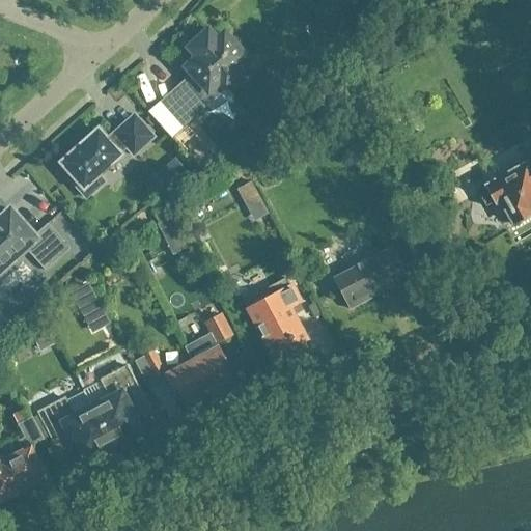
[(241,74),(234,67),(245,57),(224,33),(216,39),(207,30),(189,47),(197,56),(187,66),(194,76),(187,83),(185,80),(172,91),(193,115),(206,104),(200,98),(219,81),(225,87),(241,74)]
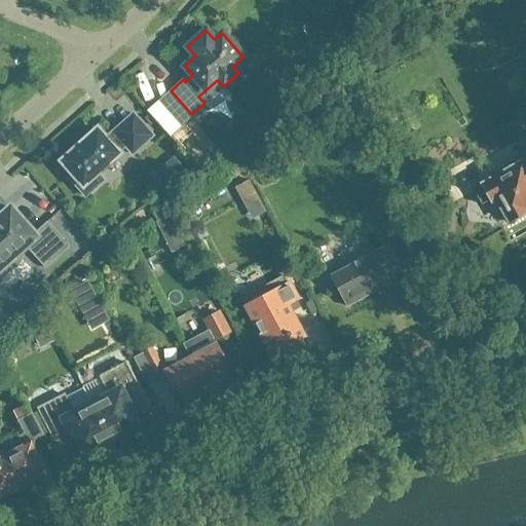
[(117,151),(124,145),(130,152),(132,154),(134,152),(150,137),(151,137),(152,136),(151,134),(134,115),(133,113),(132,115),(114,130),(114,129),(113,132),(114,133),(106,140),(98,130),(99,130),(97,128),(96,130),(82,142),(81,143),(77,147),(76,148),(63,159),(61,160),(63,162),(72,172),(69,175),(67,176),(69,178),(69,177),(84,194),(83,194),(85,196),(86,194),(101,181),(101,182),(103,180),(101,178),(101,179),(96,173),(117,154),(118,153),(117,151)]
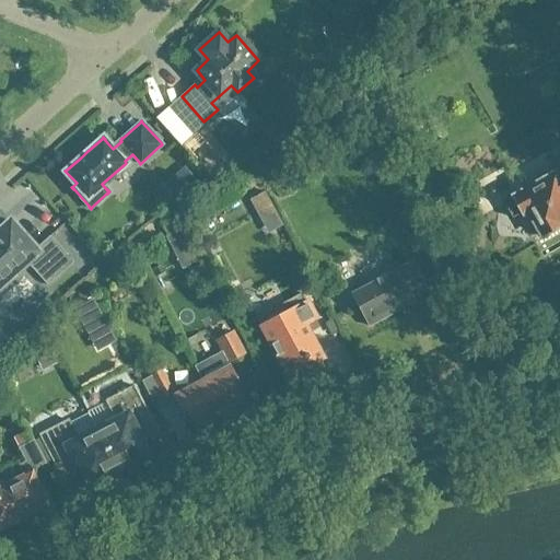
[(205,135),(188,150),(203,167),(212,159),(210,155),(218,149),(205,135)]
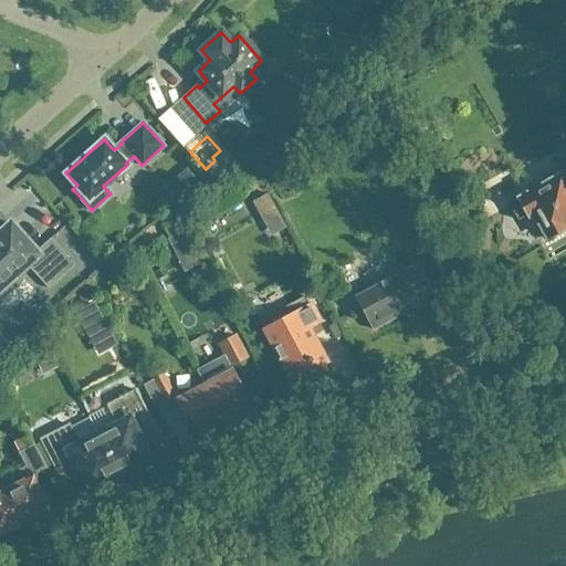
[(528,216),(533,213),(546,237),(548,236),(549,236),(554,237),(562,233),(563,228),(562,228),(565,226),(565,224),(565,155),(564,157),(565,160),(555,166),(558,171),(538,182),(540,186),(519,198),(520,199),(509,206),(517,220),(528,215),(528,216)]
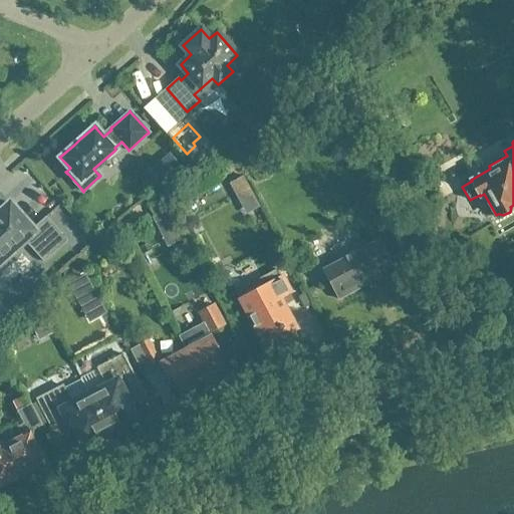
[(67,240),(45,216),(32,228),(9,203),(0,211),(0,262),(24,240),(43,261),(67,240)]
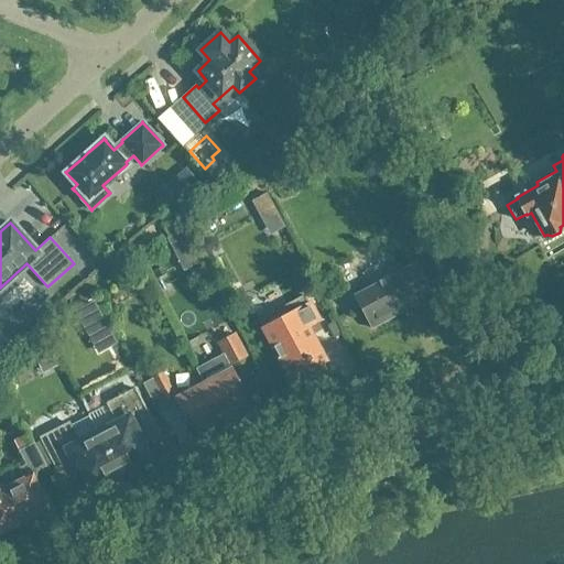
[(182,230),(165,239),(172,253),(190,245),(182,230)]
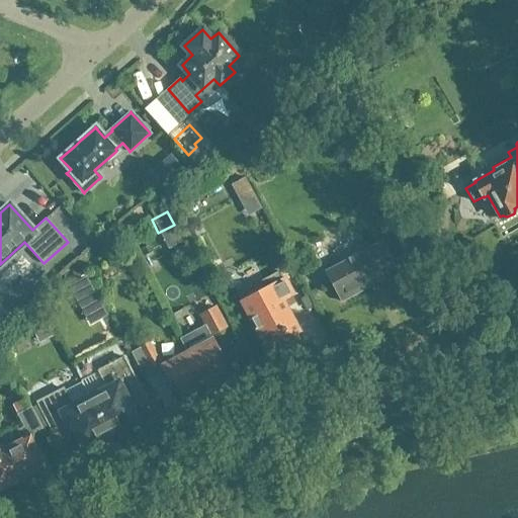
[(380,273),(395,266),(381,242),(325,270),(341,300),(383,279),(380,273)]
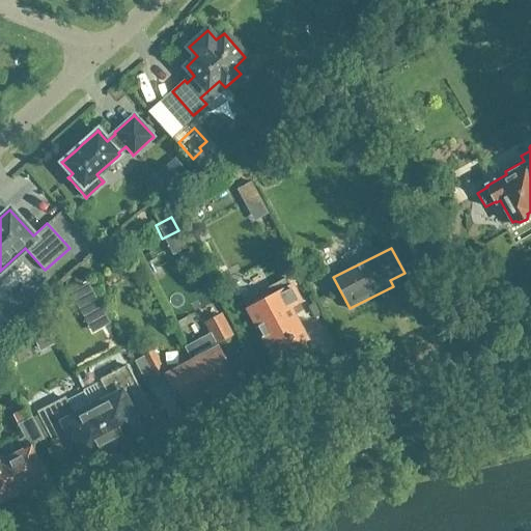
[(244,302),(273,357),(305,339),(288,307),(299,301),(286,279),(244,302)]
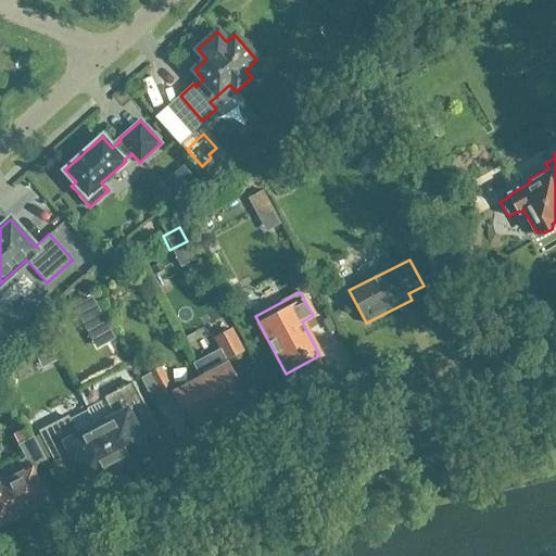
[(242,350),(231,329),(215,338),(220,349),(226,358),(242,350)]
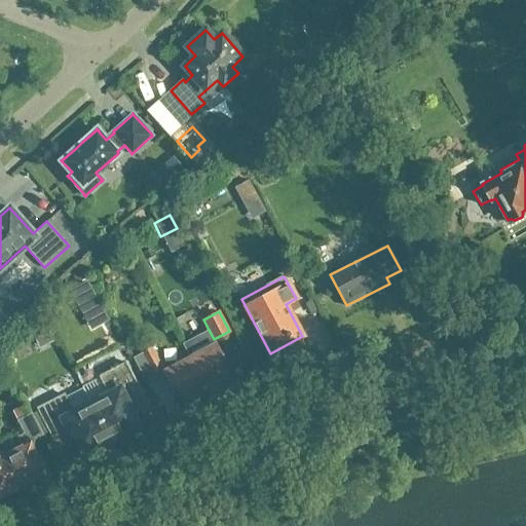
[(214,339),(209,330),(182,343),(189,358),(205,388),(227,377),(222,368),(227,366),(213,339),(214,339)]
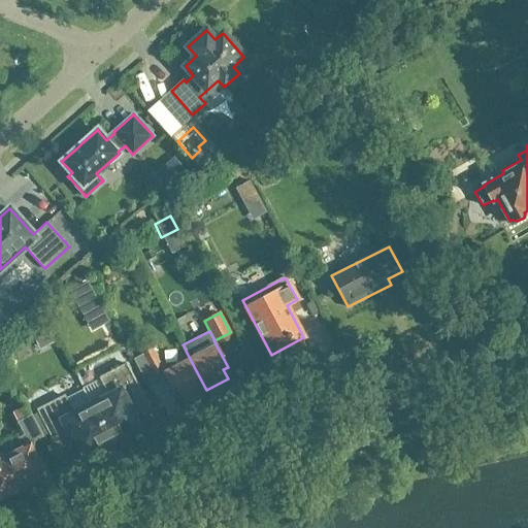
[(163,369),(153,350),(133,359),(143,378),(163,369)]
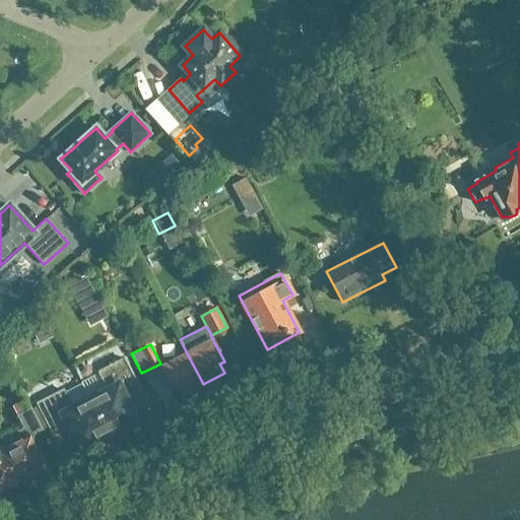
[(203,384),(187,353),(161,367),(173,389),(177,386),(182,395),(203,384)]
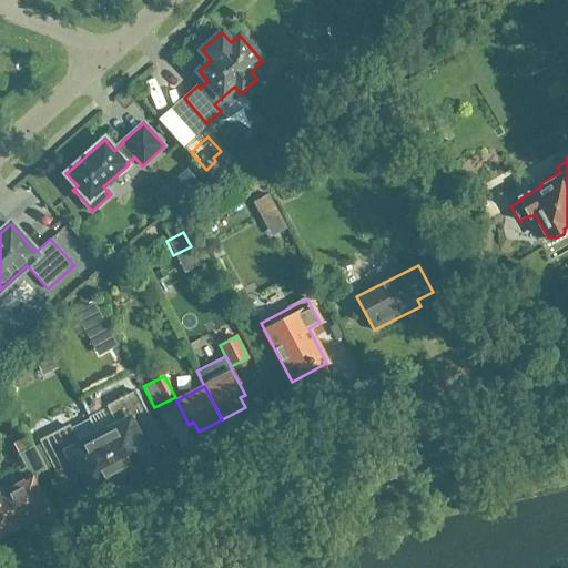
[(118,425),(98,435),(121,479),(140,469),(138,465),(150,458),(144,446),(160,438),(135,391),(107,406),(118,425)]
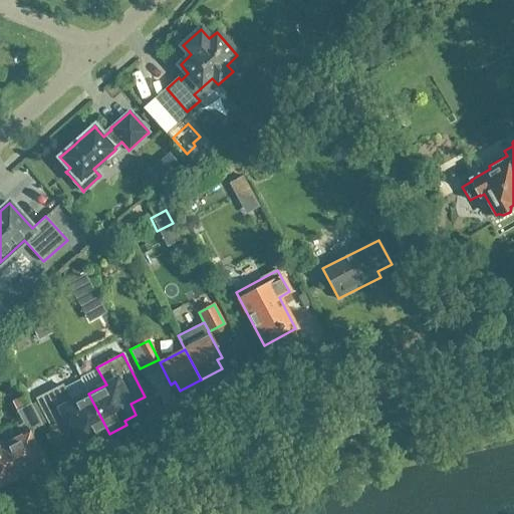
[(92,443),(109,434),(88,394),(71,403),(62,386),(37,399),(59,441),(73,434),(78,445),(90,439),(92,443)]
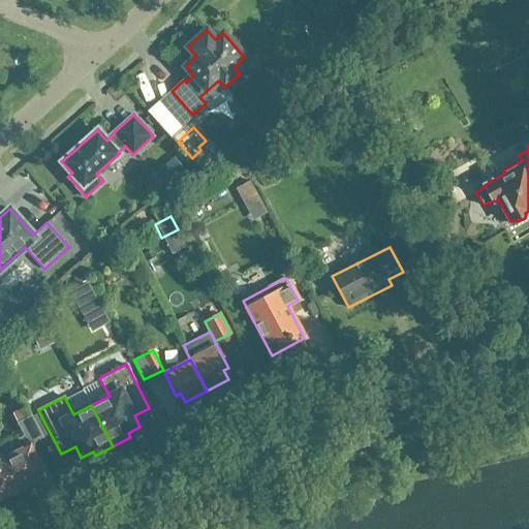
[(22,447),(5,457),(22,490),(48,476),(31,444),(43,438),(26,406),(12,412),(25,435),(18,439),(22,447)]
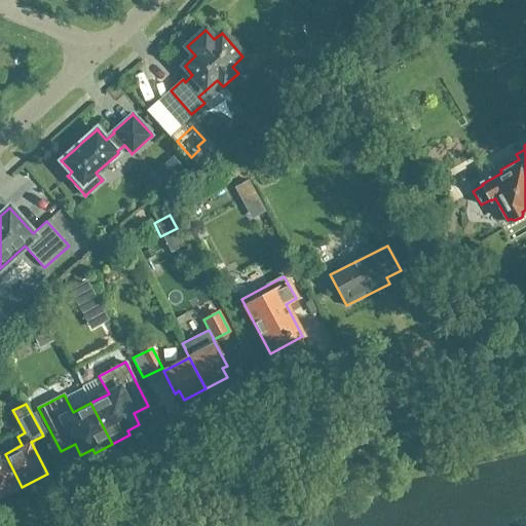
[(22,487),(5,454),(0,444),(0,499),(2,500),(8,497),(9,493),(22,487)]
